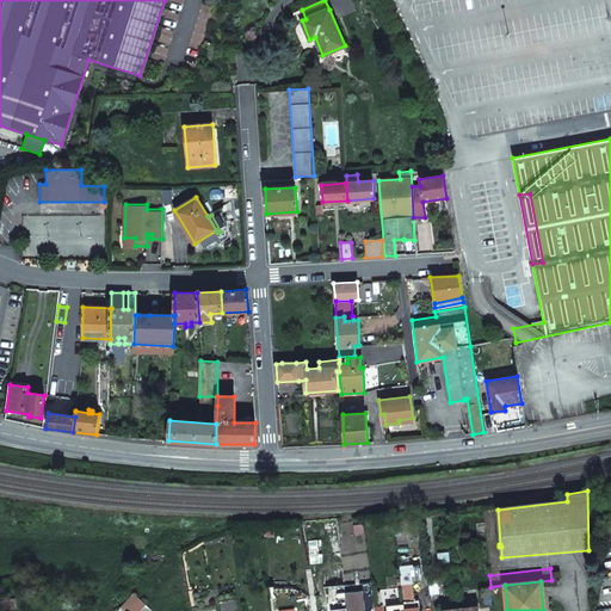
[(445,600),(460,599),(458,590),(444,591),(445,600)]
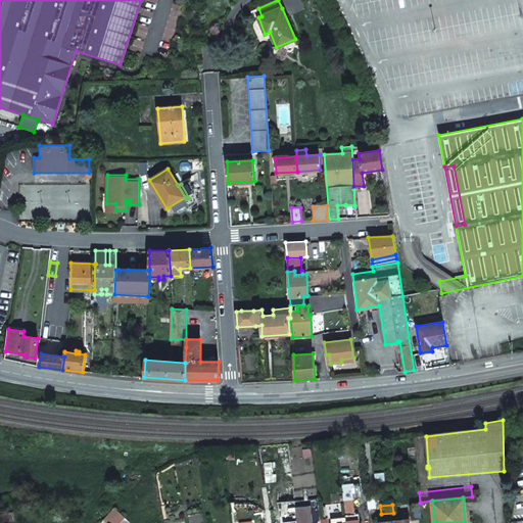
[(107,522),(119,522),(126,516),(116,506),(104,519),(107,522)]
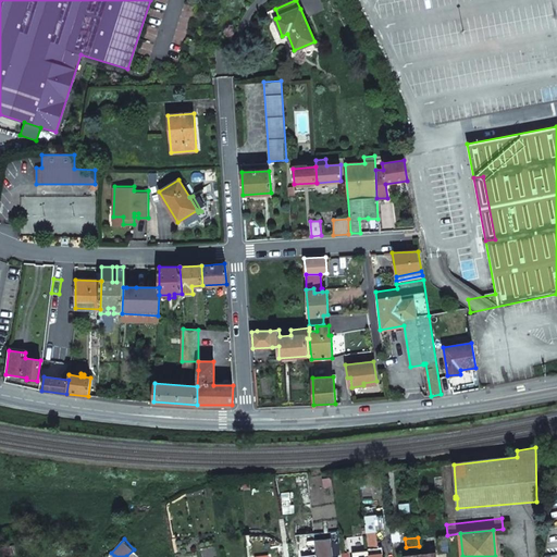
[(368,549),(368,551),(368,556),(383,556),(383,547),(368,549)]
